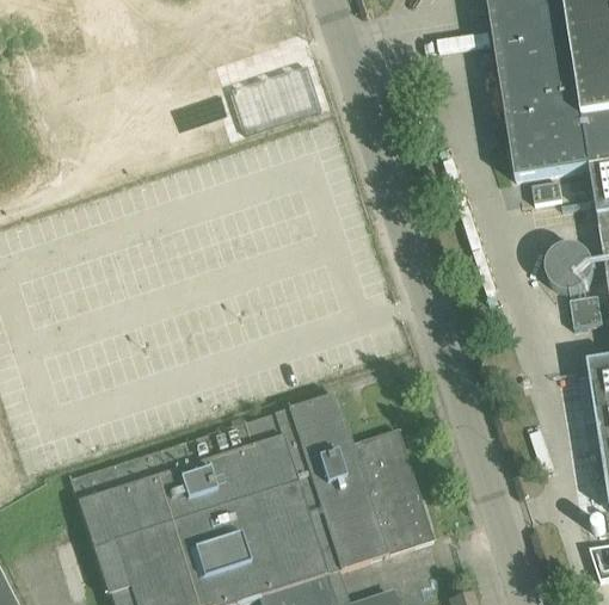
[(487,0),(515,180),(589,168),(608,296),(608,358),(594,360),(608,458),(608,0),(487,0)]
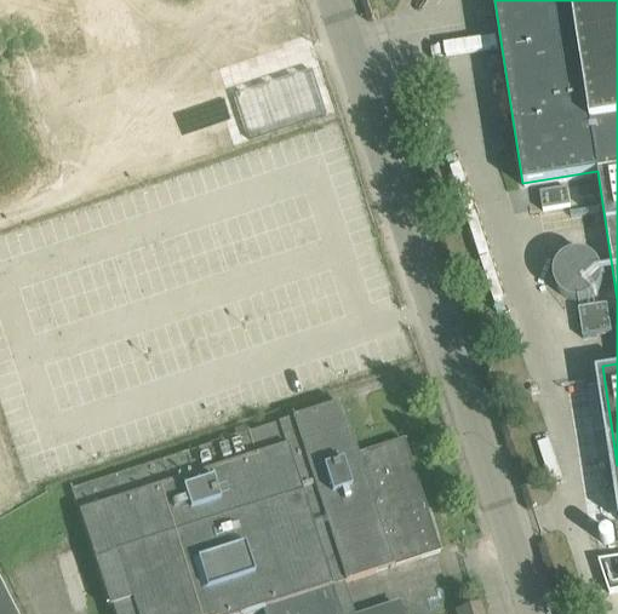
[(566,184),(538,189),(542,206),(568,202),(566,184)]
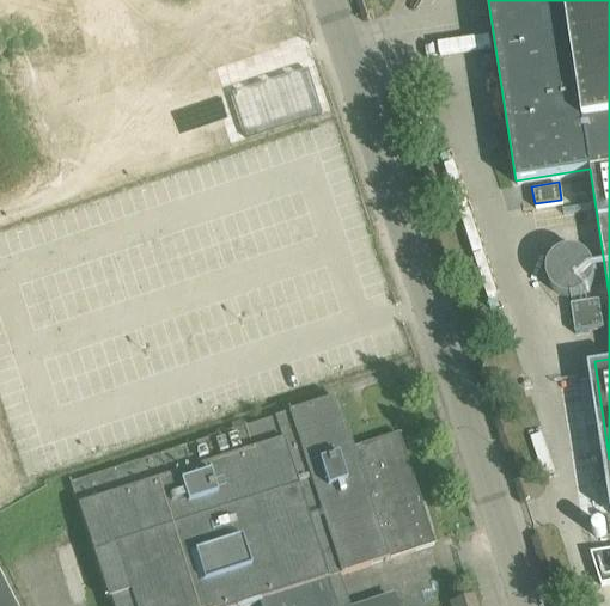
[(592,218),(536,227),(540,243),(595,234),(592,218)]
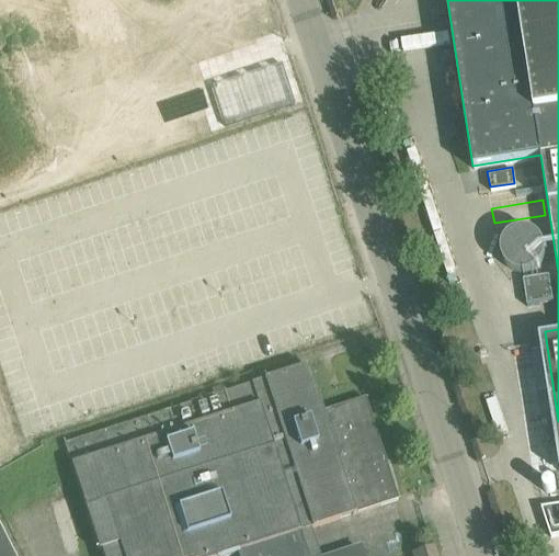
[(500,244),(500,248),(500,252),(502,256),(503,260),(506,262),(510,265),(513,268),(517,269),(521,269),(525,269),(529,268),(533,267),(536,263),(539,261),(542,258),(543,253),(544,250),(544,246),(544,241),(542,238),(540,234),(537,231),(534,228),(531,226),(526,225),(523,225),(518,225),(514,226),(511,227),(508,230),(504,233),(502,236),(501,240),(500,244)]
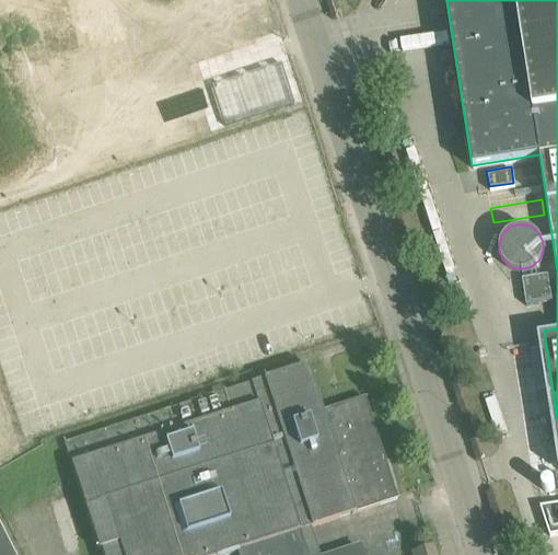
[(547,270),(521,275),(525,301),(551,298),(547,270)]
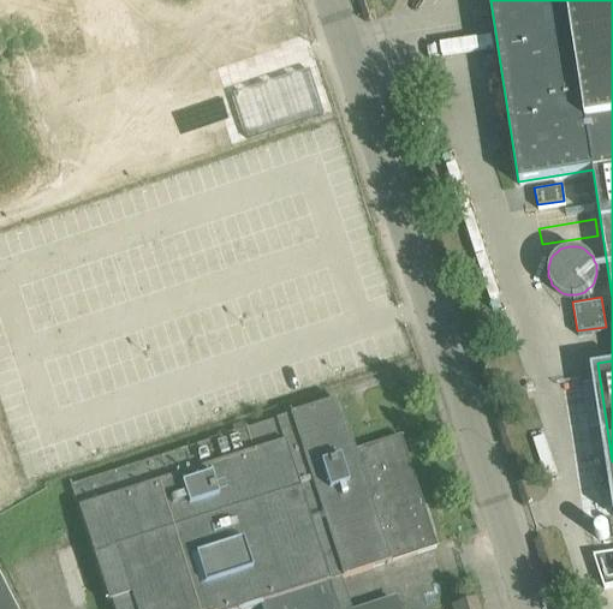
[(232,429),(69,482),(105,592),(107,591),(112,608),(230,608),(257,601),(260,608),(396,608),(392,596),(350,608),(339,574),(388,559),(387,557),(434,543),(420,496),(414,499),(393,434),(398,433),(398,431),(351,446),(335,395),(243,425),(240,418),(230,422),(232,429)]
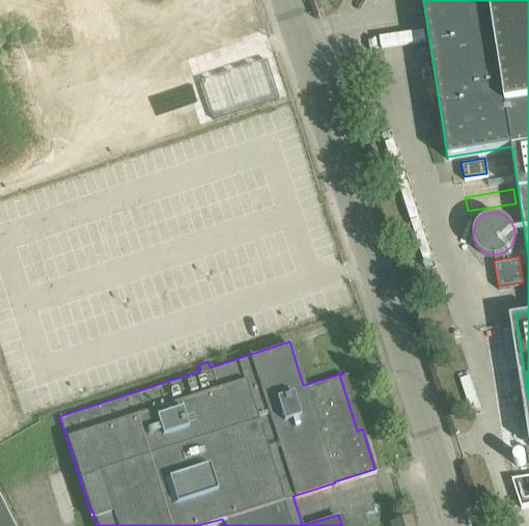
[(528,473),(510,477),(520,505),(528,503),(528,473)]
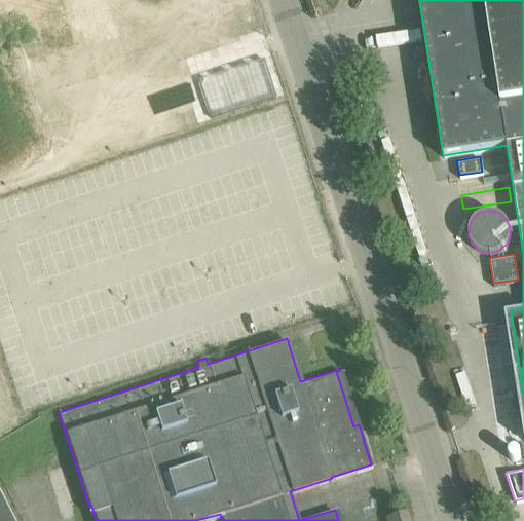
[(0,520),(8,520),(0,504),(0,520)]
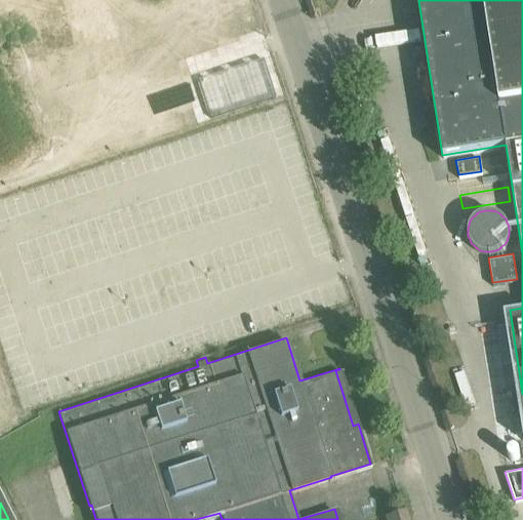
[(384,514),(386,519),(407,519),(403,508),(384,514)]
